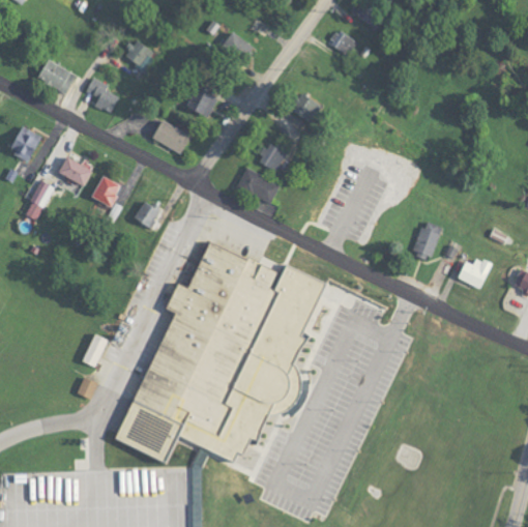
[(377,32),(382,25),(375,20),(382,8),(370,0),(368,0),(356,18),(377,32)]
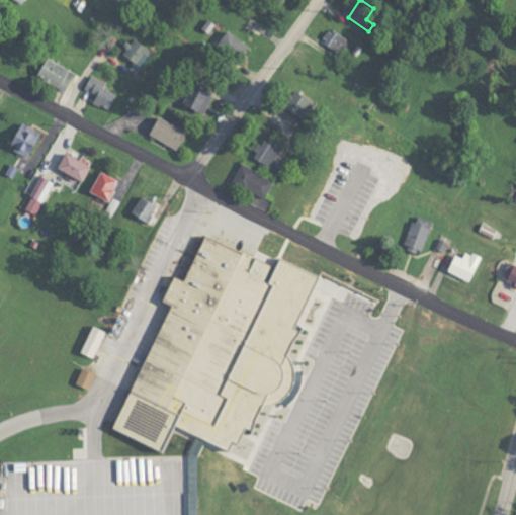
[(246,29),(252,19),(265,27),(259,37),(246,29)]
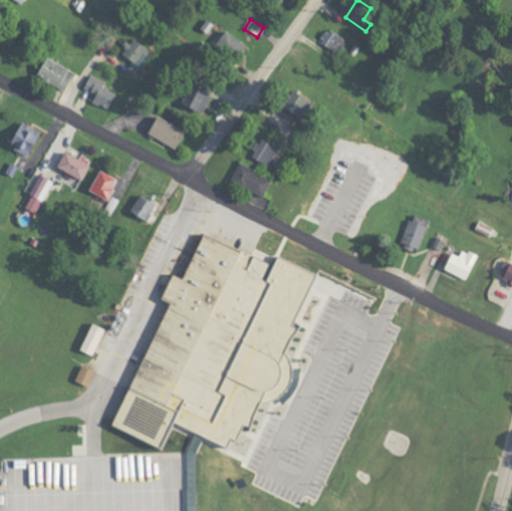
[(329,30),(347,41),(338,55),(319,44),(322,39),(319,37),(323,31),(327,33),(329,30)]
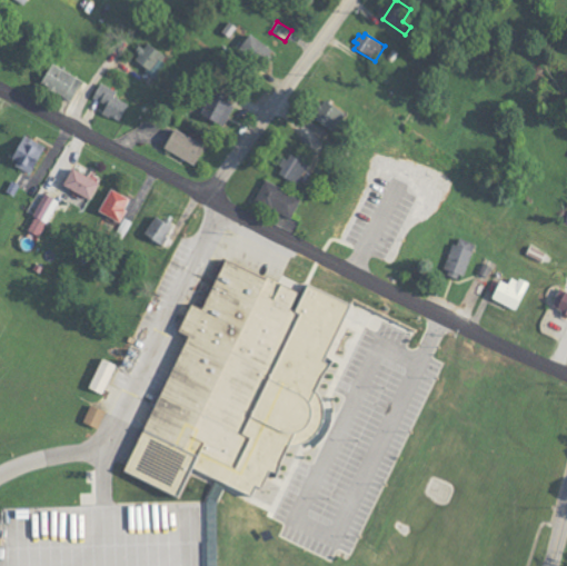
[(249,35),(274,51),(269,57),(274,59),(267,69),(261,66),(258,69),(236,53),(249,35)]
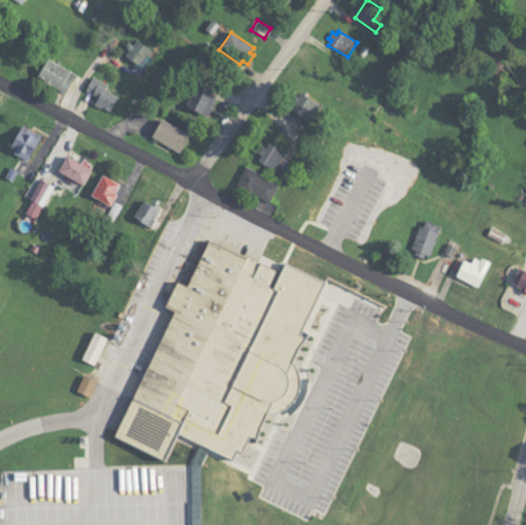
[(125,59),(130,52),(125,48),(130,41),(135,44),(137,41),(155,53),(152,58),(156,60),(148,73),(125,59)]
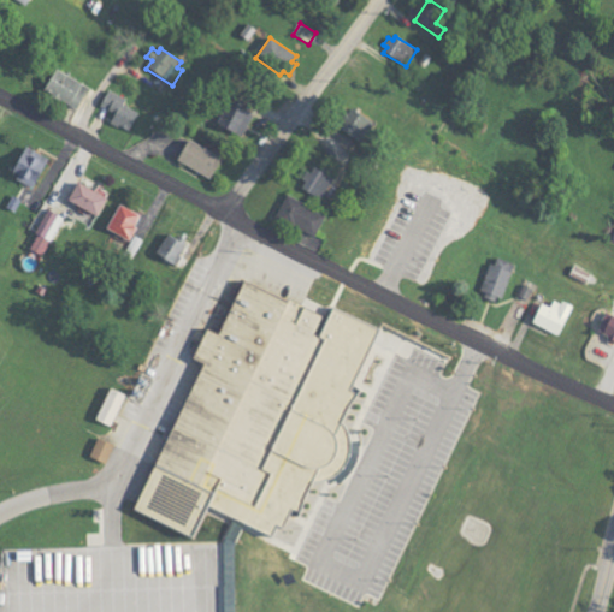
[(41,89),(54,67),(90,88),(78,110),(62,100),(59,105),(48,99),(51,95),(41,89)]
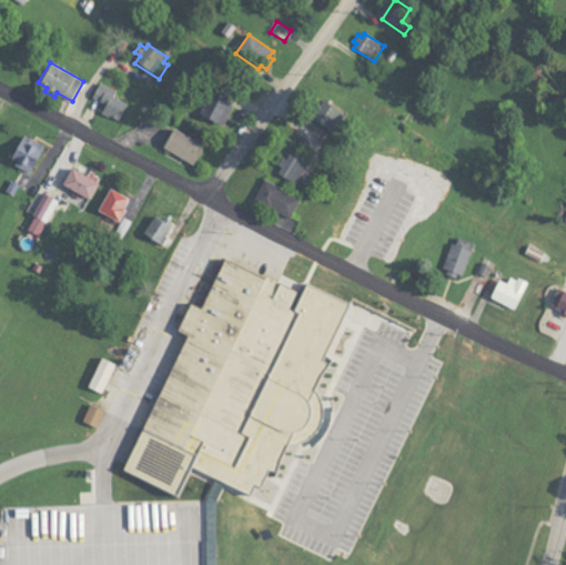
[(93,99),(100,83),(118,91),(114,98),(128,104),(120,121),(103,112),(107,104),(93,99)]
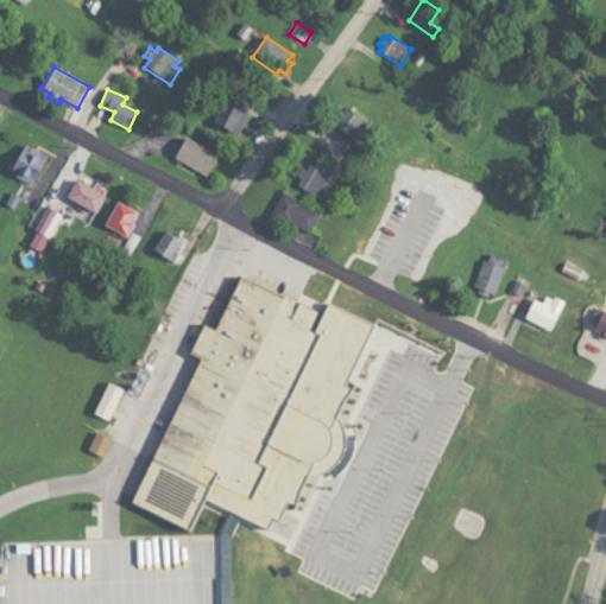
[(213,126),(226,101),(248,113),(246,116),(250,119),(242,132),(237,129),(233,135),(213,126)]
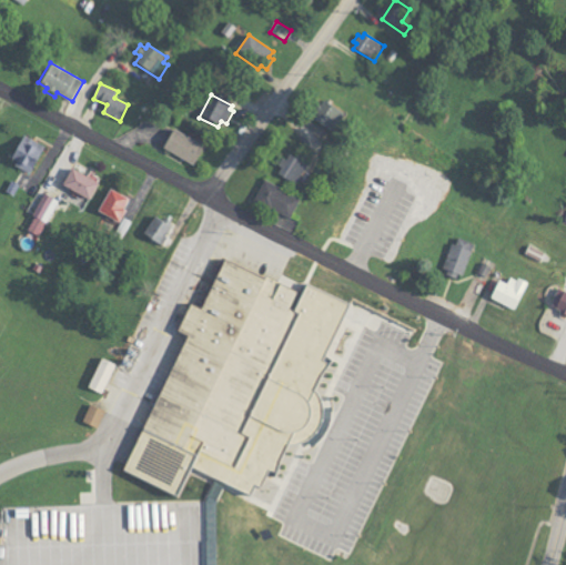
[(312,119),(324,100),(345,113),(333,132),(312,119)]
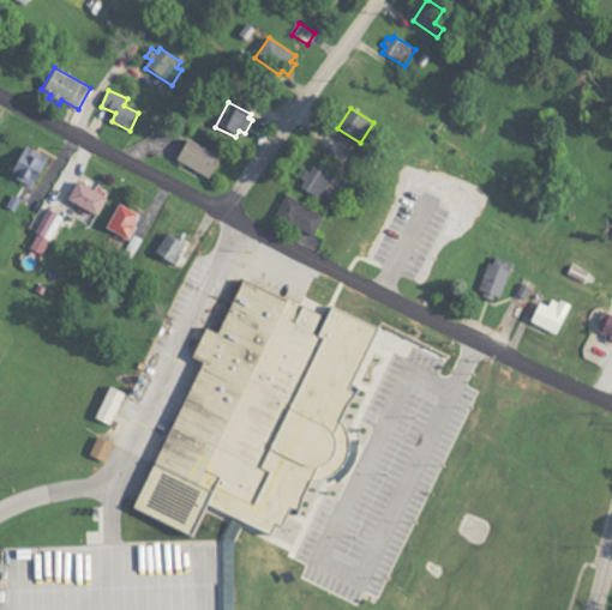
[(177,158),(187,139),(221,157),(209,176),(177,158)]
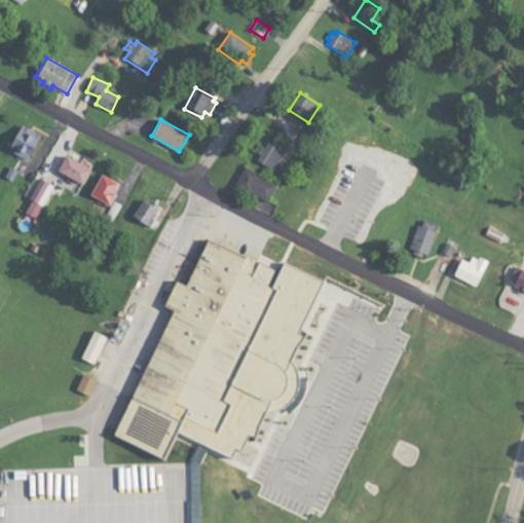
[(267,143),(285,154),(274,172),(258,161),(261,155),(257,153),(262,145),(265,147),(267,143)]
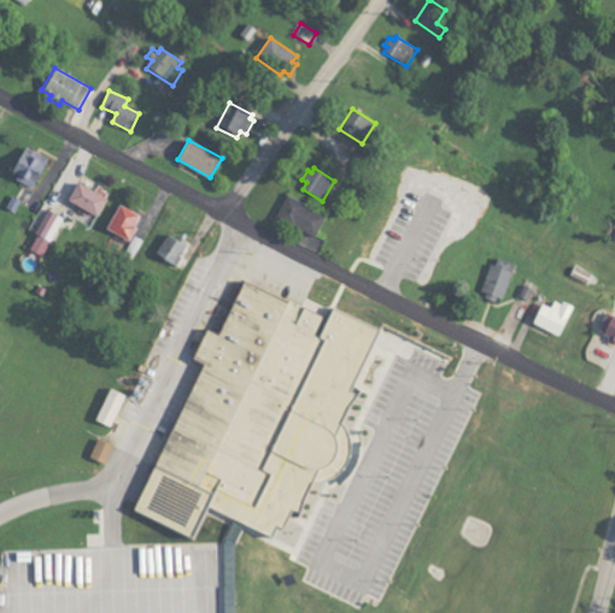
[(276,218),(288,195),(327,217),(315,240),(276,218)]
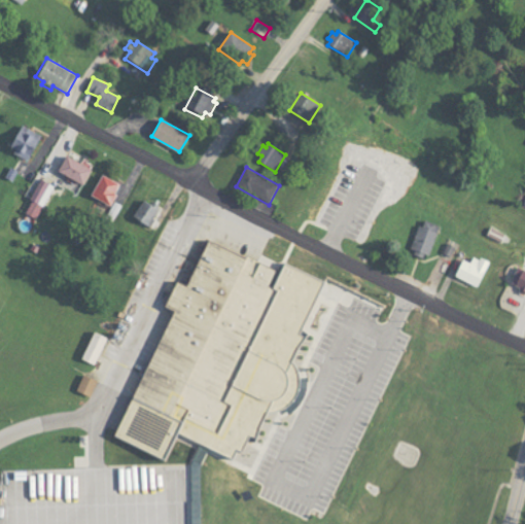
[(326,193),(340,200),(337,205),(342,207),(334,222),(328,219),(326,223),(317,217),(320,213),(316,210),(326,193)]
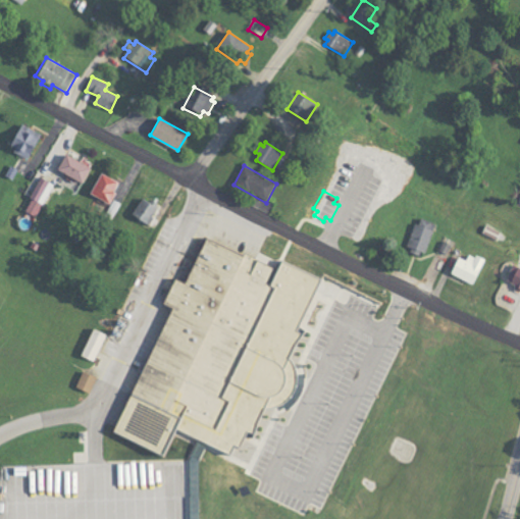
[(406,246),(414,225),(419,227),(421,220),(434,225),(425,253),(420,251),(419,255),(411,252),(413,249),(406,246)]
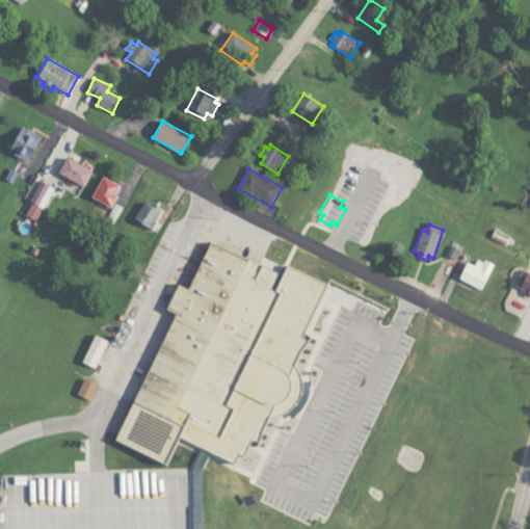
[(447,255),(451,245),(461,250),(457,260),(447,255)]
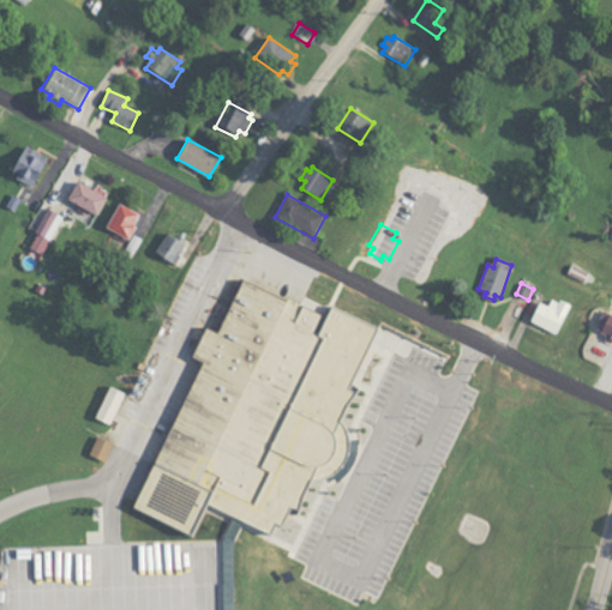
[(529,322),(539,303),(547,308),(551,301),(558,305),(561,301),(571,306),(557,336),(529,322)]
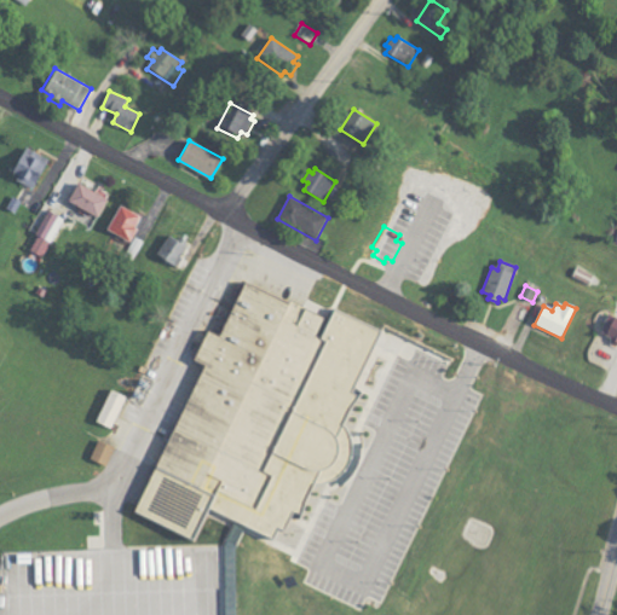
[(616,349),(610,346),(612,342),(598,335),(609,314),(616,318),(616,349)]
